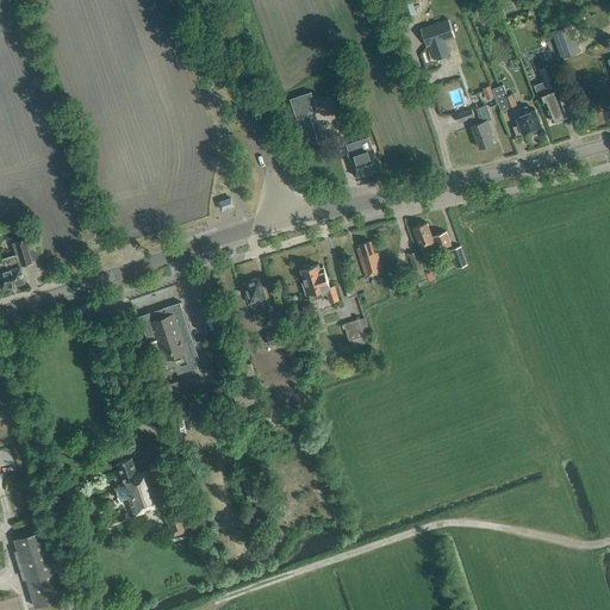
[(411,0),(404,0),(402,1),(408,19),(417,16),(411,0)]
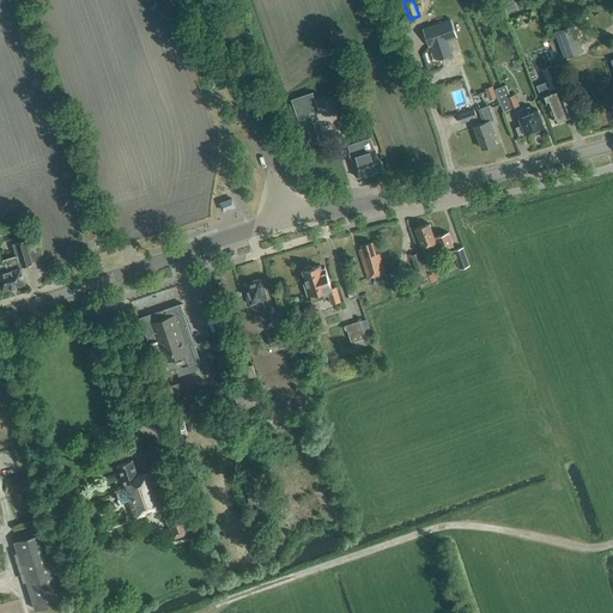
[(431,44),(436,60),(453,54),(448,38),(456,36),(451,19),(423,29),(429,46),(431,44)]
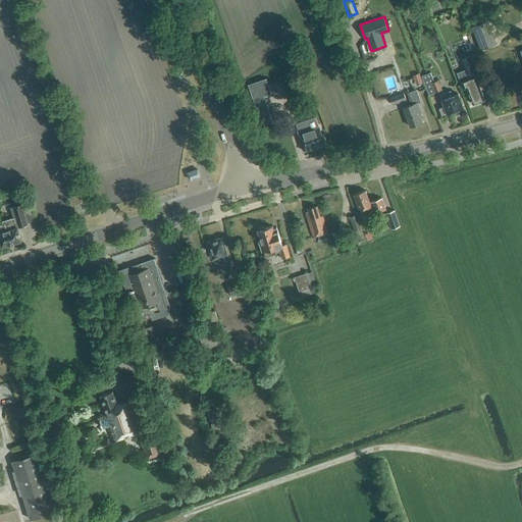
[(497,44),(488,20),(471,27),(480,50),(497,44)]
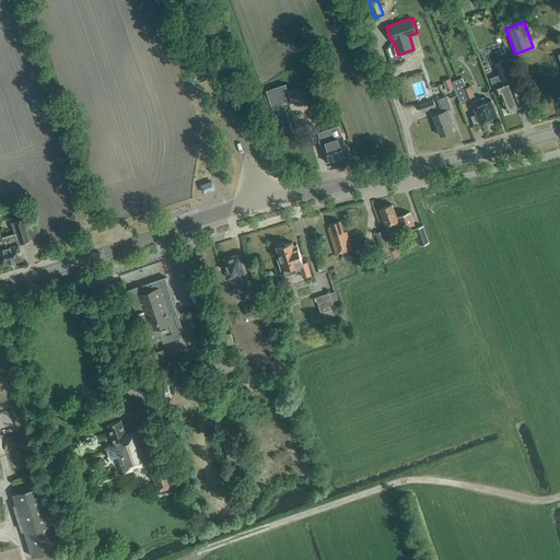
[(499,74),(489,78),(493,89),(496,89),(498,95),(501,94),(508,113),(520,107),(509,78),(510,77),(503,60),(494,63),(499,74)]
